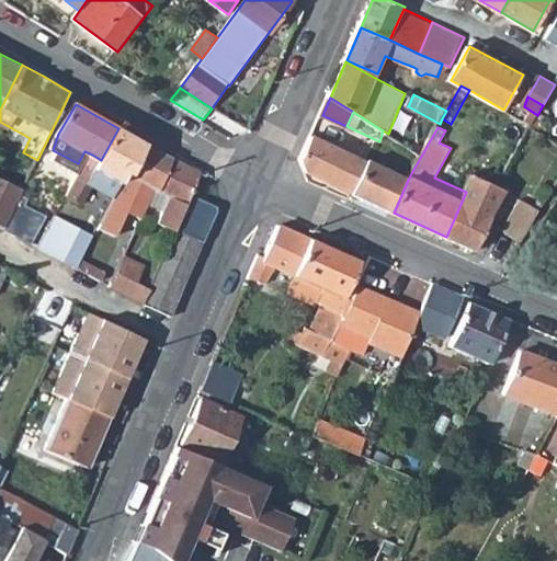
[(84,167),(69,194),(84,202),(94,183),(116,194),(128,172),(131,174),(147,144),(118,128),(101,160),(92,155),(84,167)]
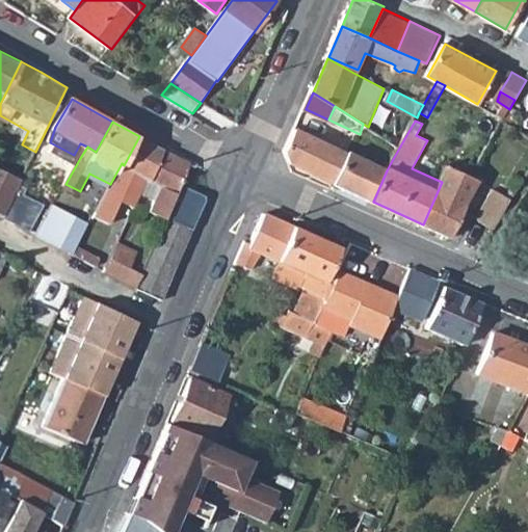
[(297,129),(286,153),(291,164),(334,184),(348,154),(297,129)]
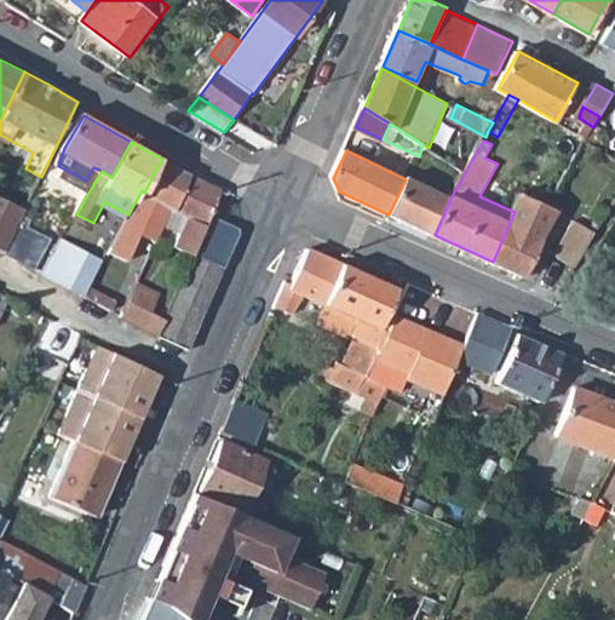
[(614,155),(611,154),(604,170),(614,176),(614,155)]
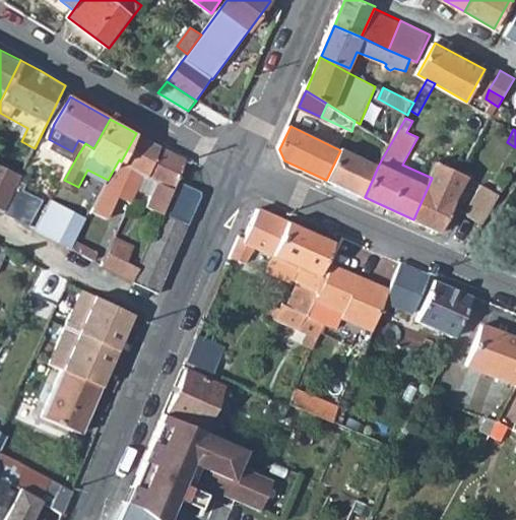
[(108,180),(91,212),(99,215),(102,210),(109,214),(122,190),(125,186),(132,189),(140,193),(142,188),(163,146),(136,133),(121,161),(119,159),(108,180)]
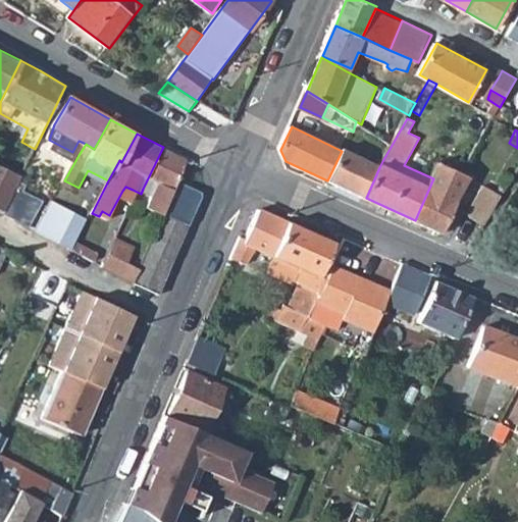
[(79,141),(72,152),(79,155),(86,144),(79,141)]
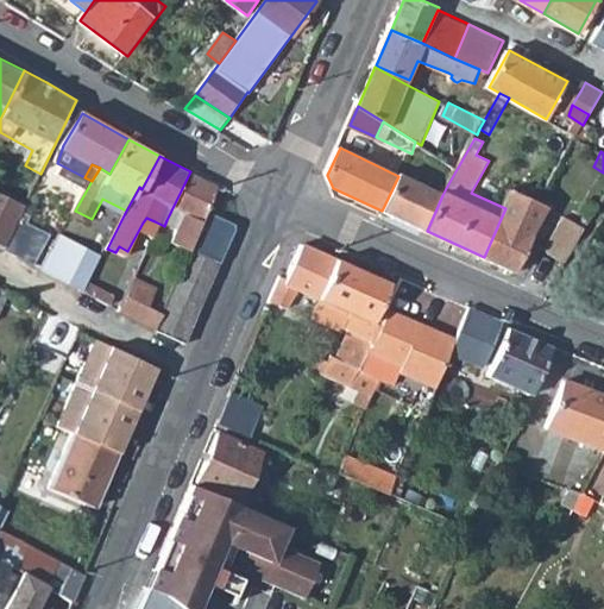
[(190,171),(167,220),(183,228),(177,242),(193,250),(209,211),(220,188),(211,181),(190,171)]
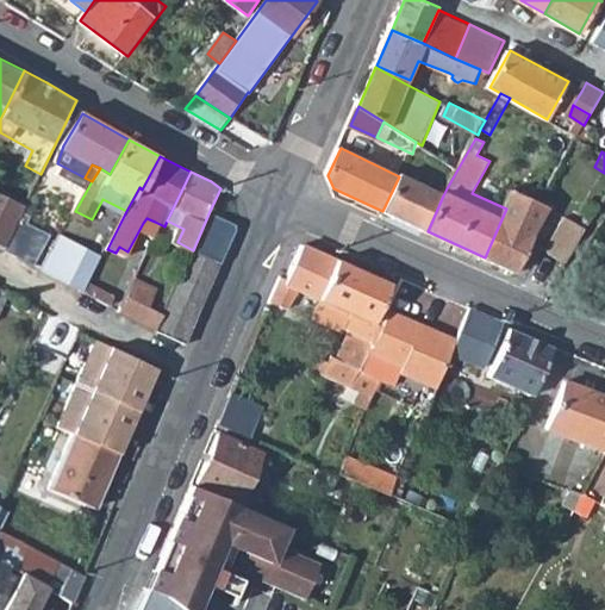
[(399,176),(382,211),(428,231),(443,195),(400,173),(399,176)]
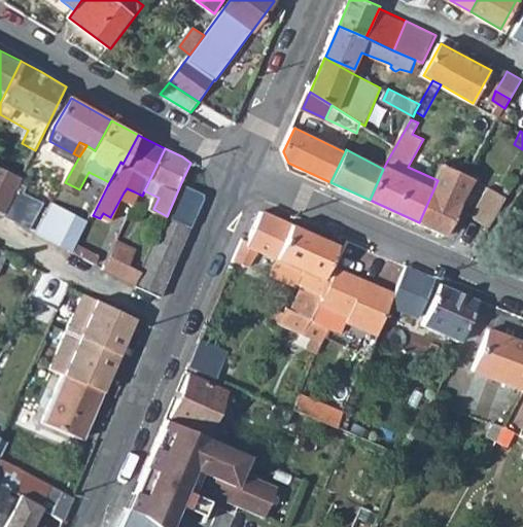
[(438,180),(419,222),(448,236),(462,204),(460,204),(474,178),(444,165),(438,180)]
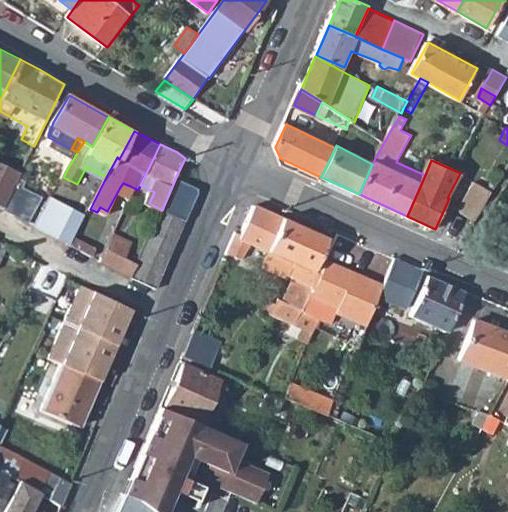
[(0,206),(2,208),(17,180),(0,171),(0,206)]
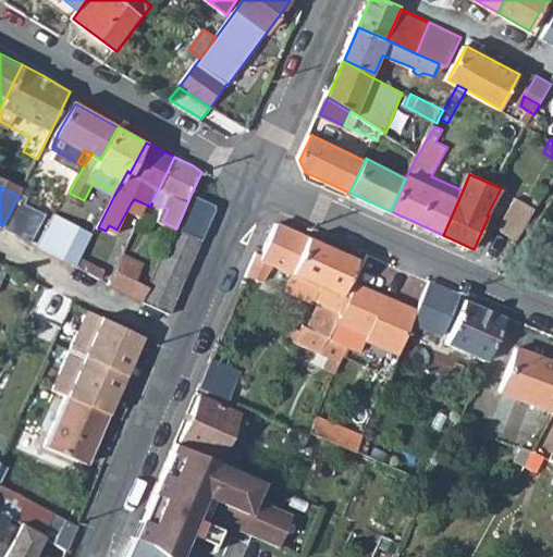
[(192,193),(176,229),(205,240),(218,208),(218,205),(192,193)]
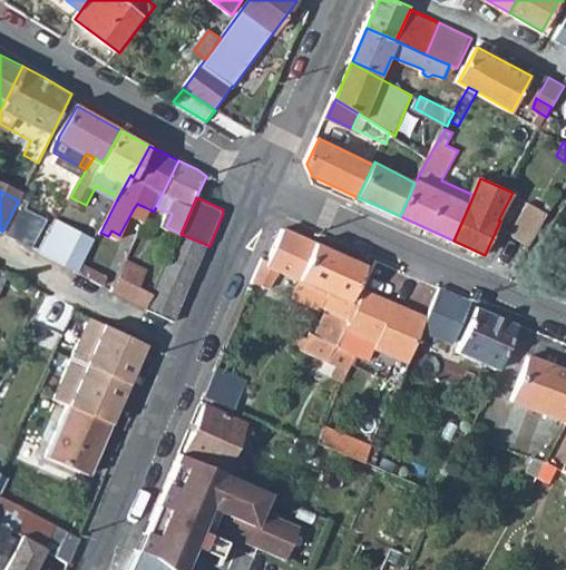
[(19,203),(5,233),(33,247),(44,231),(31,224),(37,213),(19,203)]
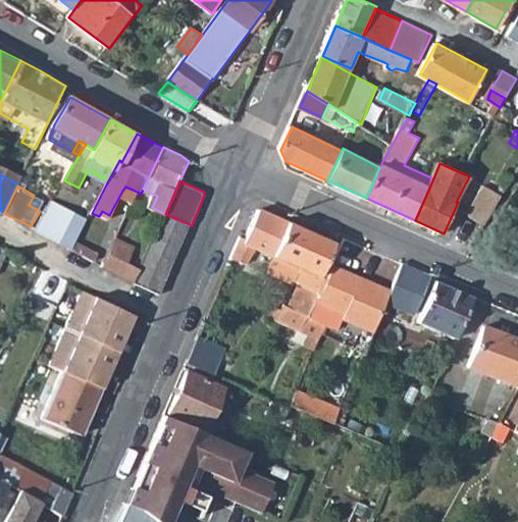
[(483,188),(468,216),(474,219),(486,225),(494,212),(503,198),(483,188)]
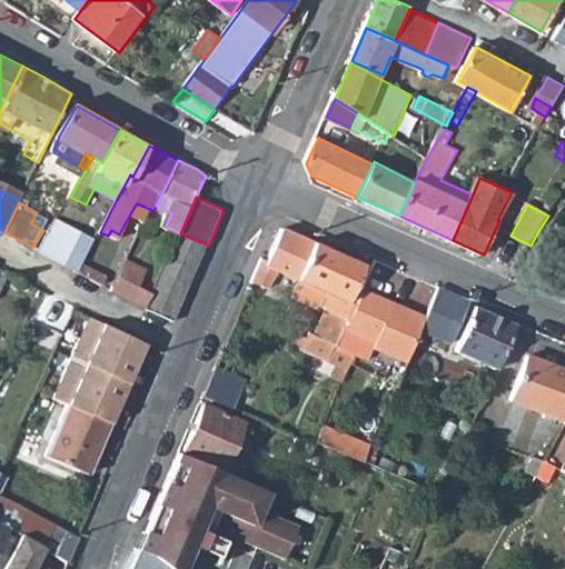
[(37,212),(31,223),(43,230),(50,219),(37,212)]
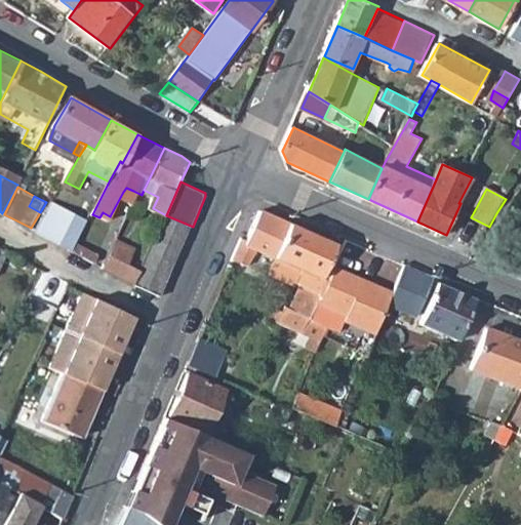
[(54,201),(37,232),(73,250),(77,243),(89,219),(54,201)]
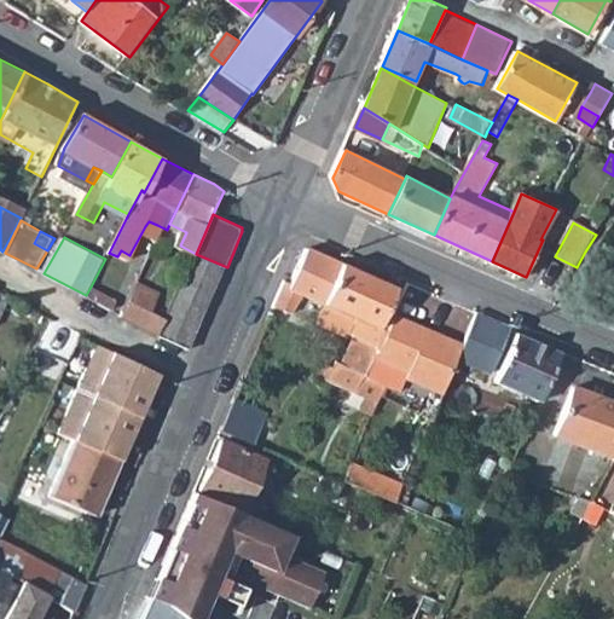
[(288,281),(277,306),(297,311),(305,294),(329,304),(357,317),(351,331),(357,335),(345,364),(337,360),(331,379),(359,391),(366,374),(387,329),(382,327),(399,287),(310,249),(295,284),(288,281)]
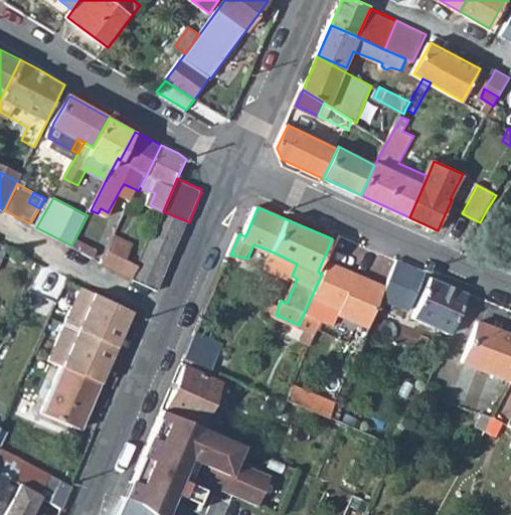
[(163,211),(155,229),(181,240),(189,222),(163,211)]
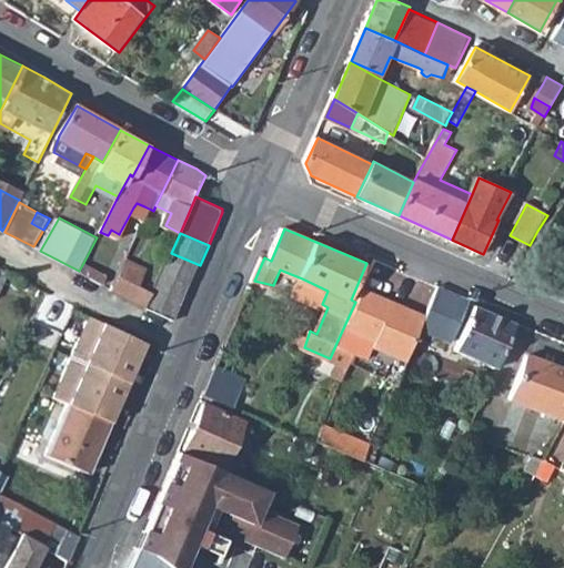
[(171,253),(162,271),(191,284),(200,265),(171,253)]
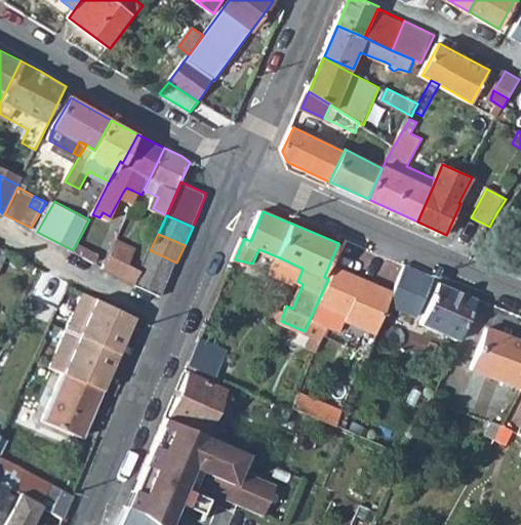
[(77,243),(73,250),(80,253),(85,247),(77,243)]
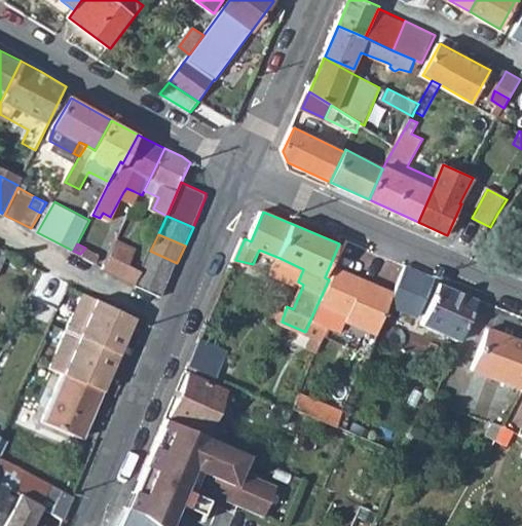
[(0,245),(0,275),(11,252),(0,245)]
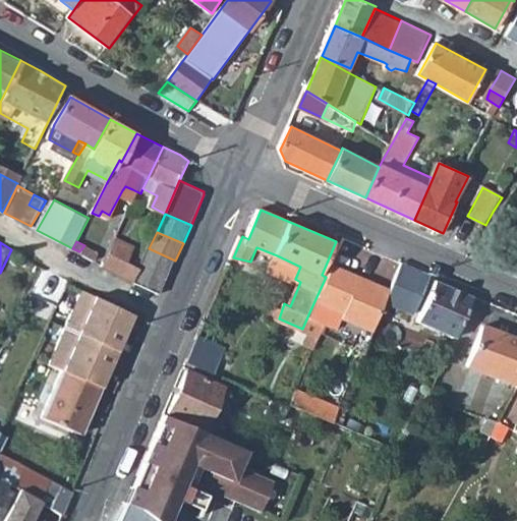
[(116,242),(105,266),(134,282),(141,266),(146,258),(116,242)]
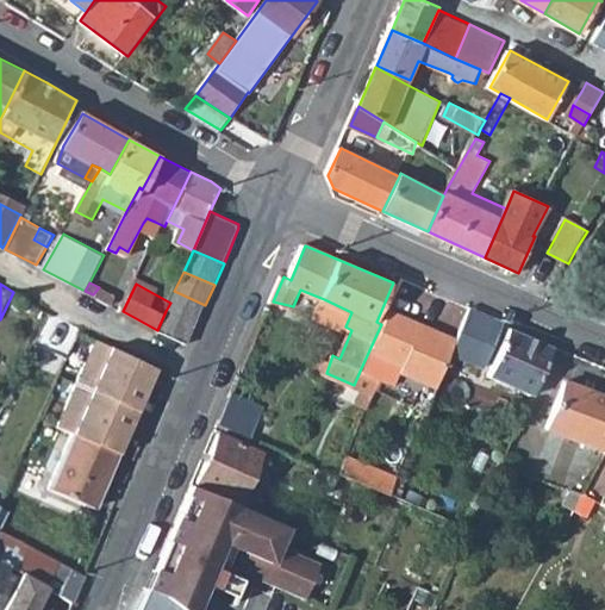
[(99,287),(93,294),(111,305),(117,296),(99,287)]
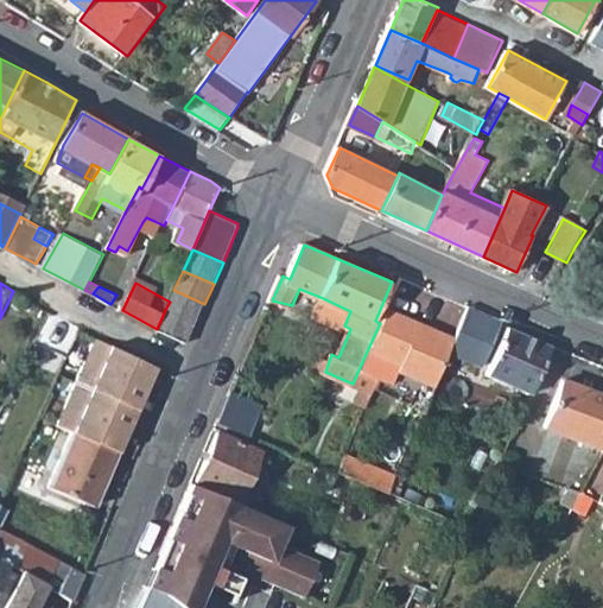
[(170,302),(165,310),(196,323),(204,304),(173,290),(170,302)]
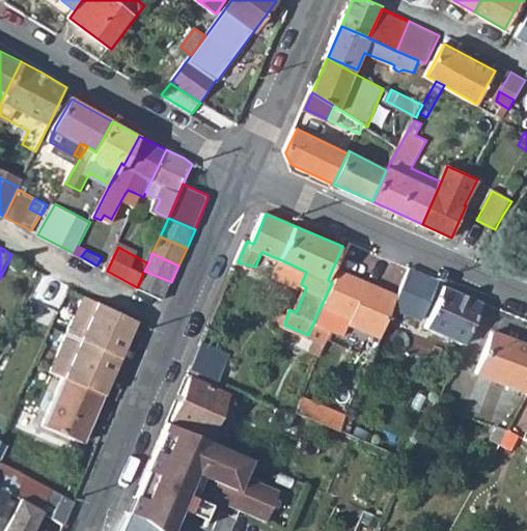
[(306,272),(282,260),(275,277),(300,287),(301,284),(306,272)]
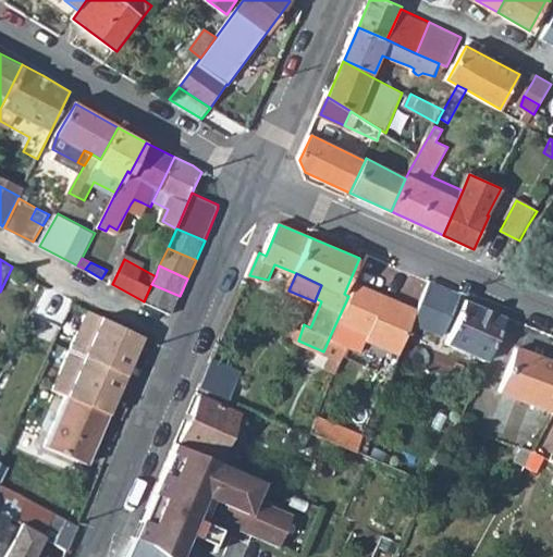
[(419,309),(414,321),(445,335),(464,294),(431,280),(419,309)]
